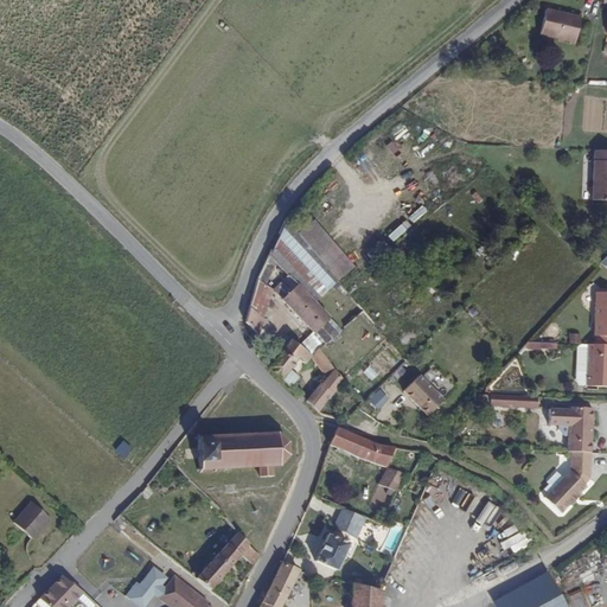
[(579,43),(586,18),(550,8),(543,34),(579,43)]
